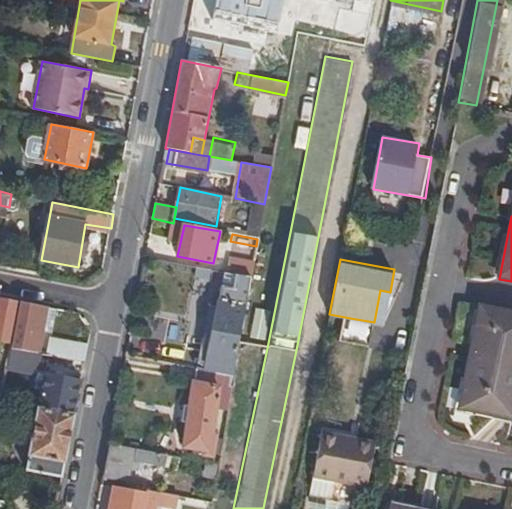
[(250,277),(233,274),(231,280),(220,278),(215,305),(209,340),(202,338),(196,370),(216,373),(232,376),(238,344),(244,305),(250,277)]
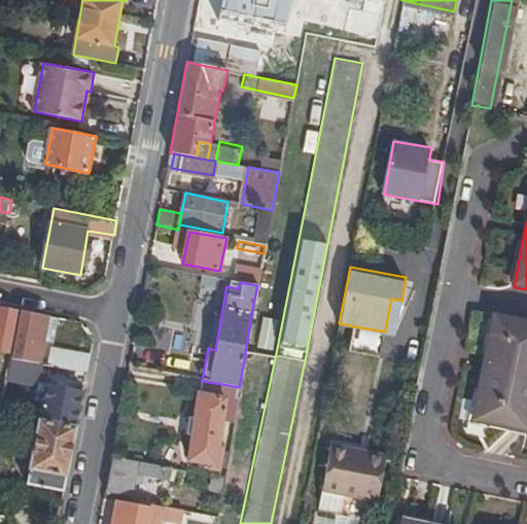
[(406,302),(401,301),(391,299),(385,332),(396,334),(406,302)]
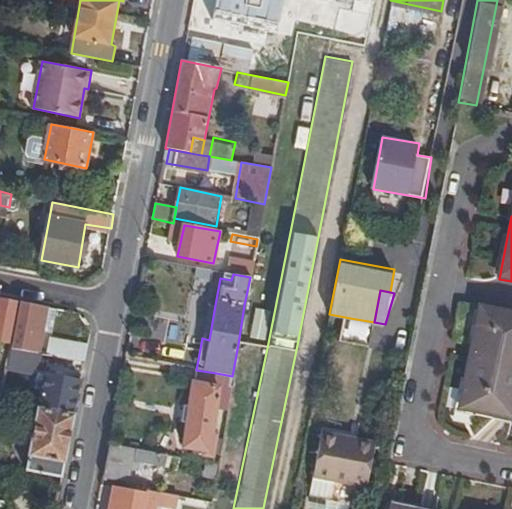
[(19,301),(0,297),(0,331),(12,334),(19,301)]
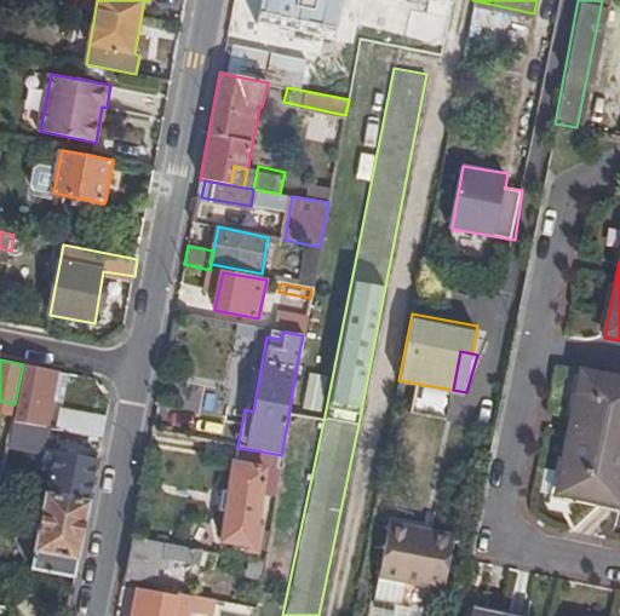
[(56,370),(23,364),(15,404),(12,421),(45,427),(56,370)]
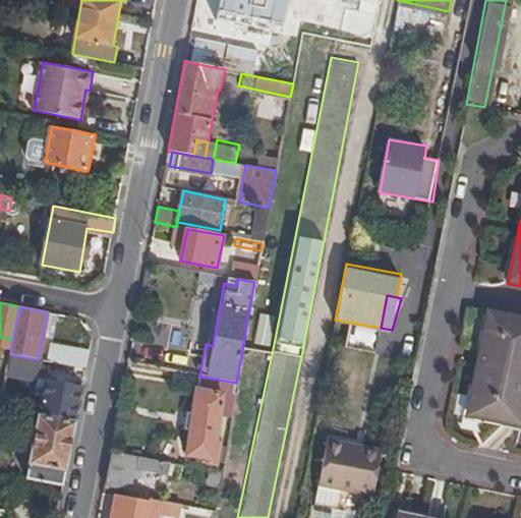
[(213,309),(206,344),(213,346),(219,310),(213,309)]
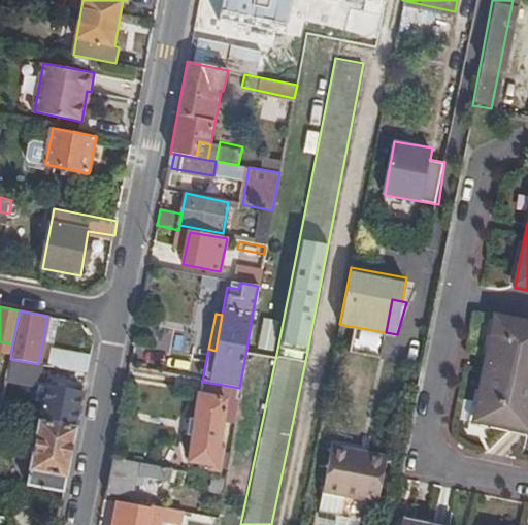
[(527,435),(527,330),(494,325),(486,364),(506,368),(504,381),(484,376),(473,430),(527,440),(527,435)]
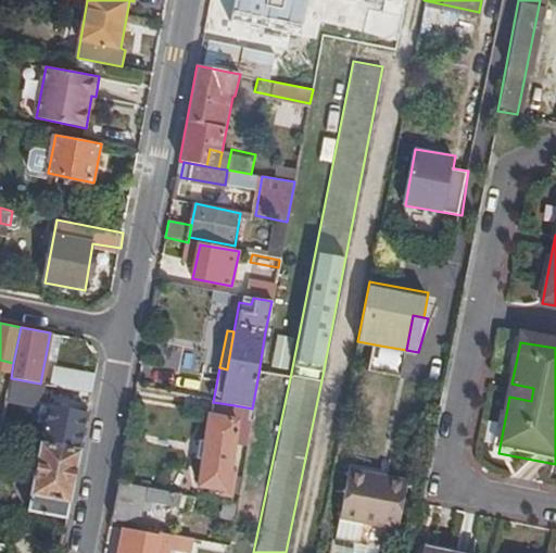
[(406,350),(380,346),(375,369),(402,375),(406,350)]
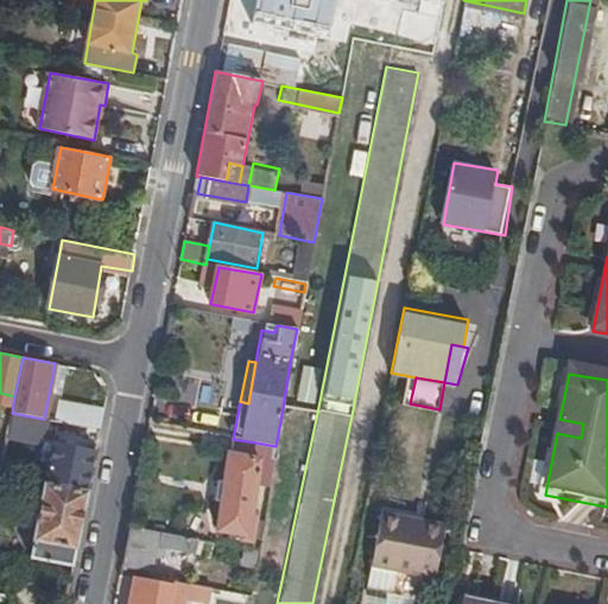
[(44,419),(12,413),(8,432),(42,437),(39,449),(44,450),(50,419),(44,419)]
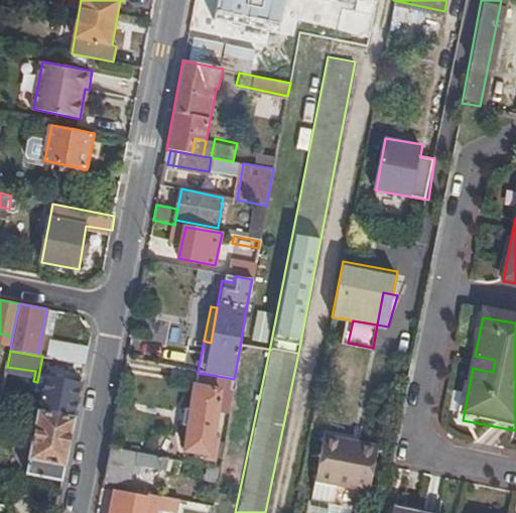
[(39,411),(76,418),(83,382),(66,379),(68,361),(42,356),(37,382),(45,384),(39,411)]
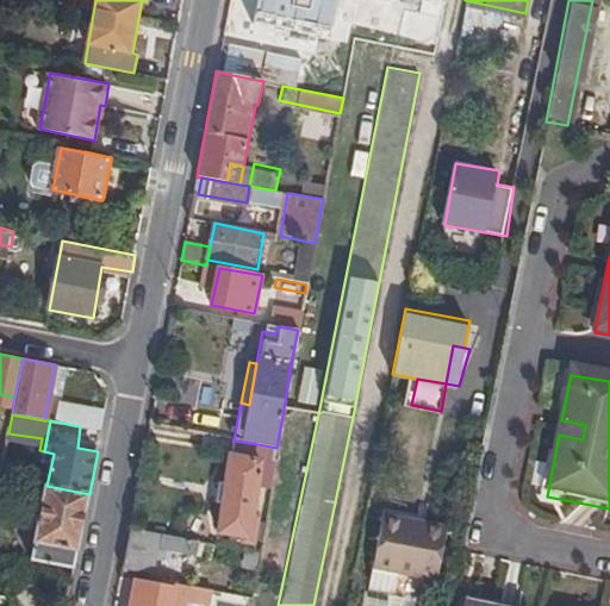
[(585,425),(561,420),(559,435),(583,439),(585,425)]
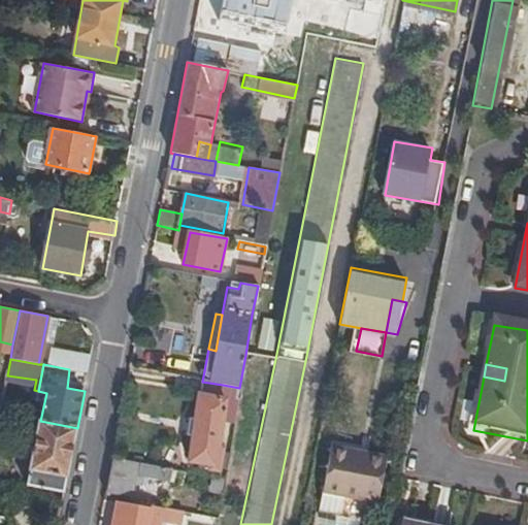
[(223,385),(202,382),(189,459),(213,463),(225,398),(222,397),(223,385)]
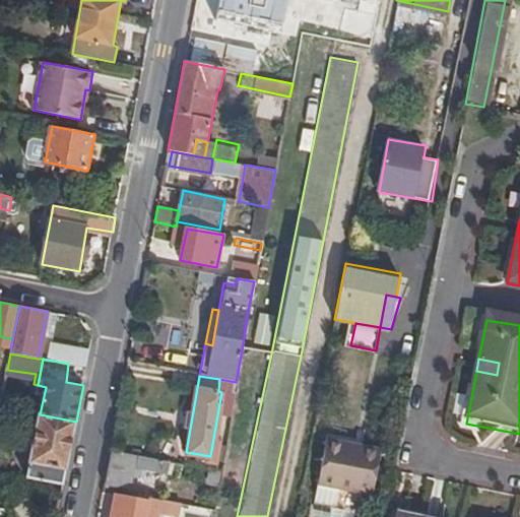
[(25,477),(64,486),(69,454),(76,422),(40,414),(39,413),(25,477)]
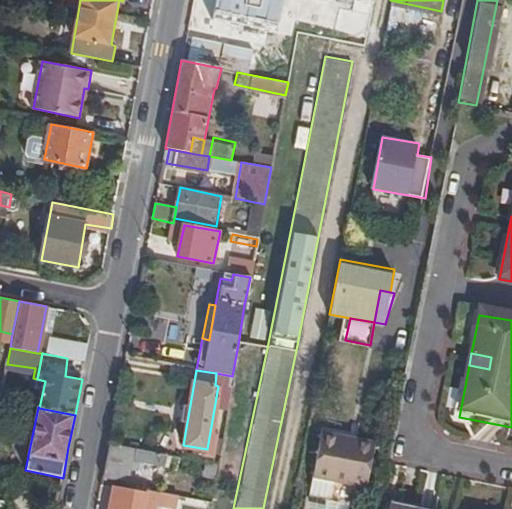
[(320,433),(354,441),(355,435),(321,427),(320,433)]
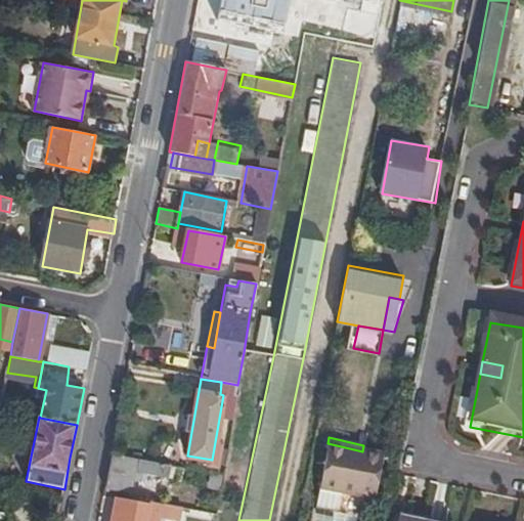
[(380,454),(362,451),(328,443),(314,509),(356,517),(359,496),(370,498),(380,454)]
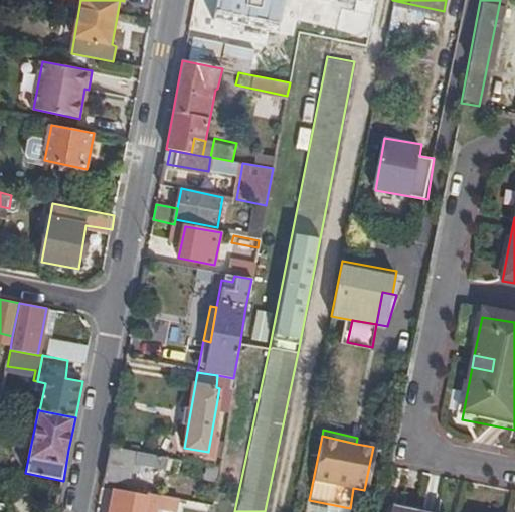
[(134,453),(109,448),(103,482),(127,486),(132,461),(134,453)]
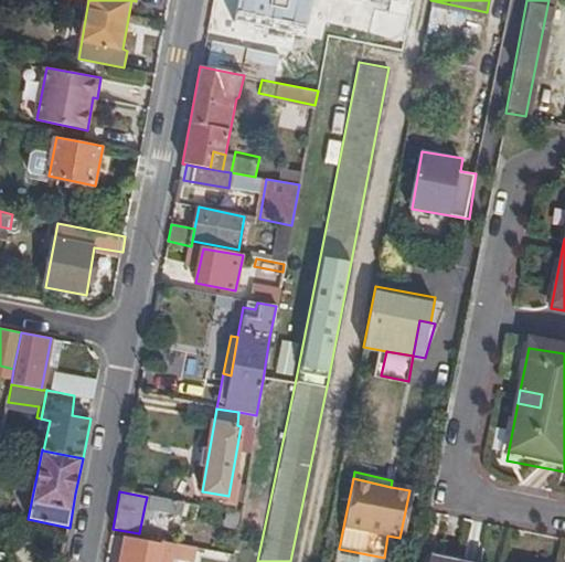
[(181,502),(147,497),(145,506),(179,512),(181,502)]
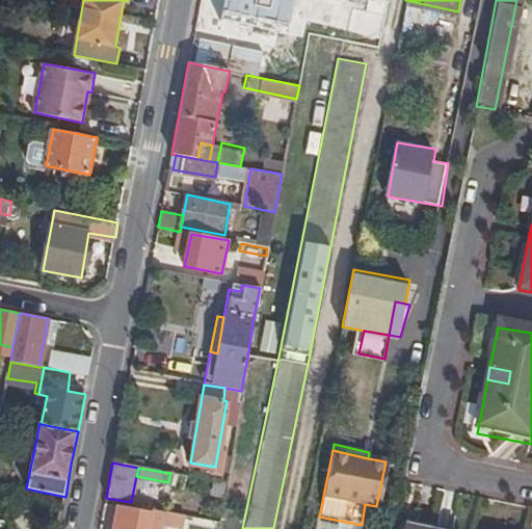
[(219,523),(227,483),(209,480),(203,520),(219,523)]
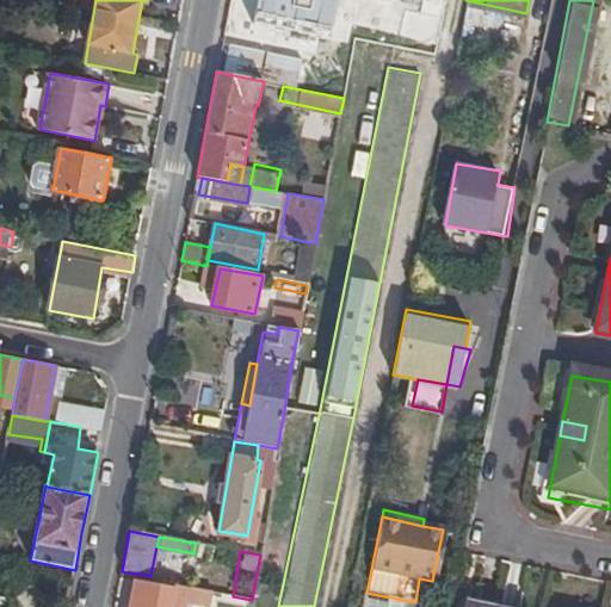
[(171,606),(174,590),(137,582),(131,606),(171,606)]
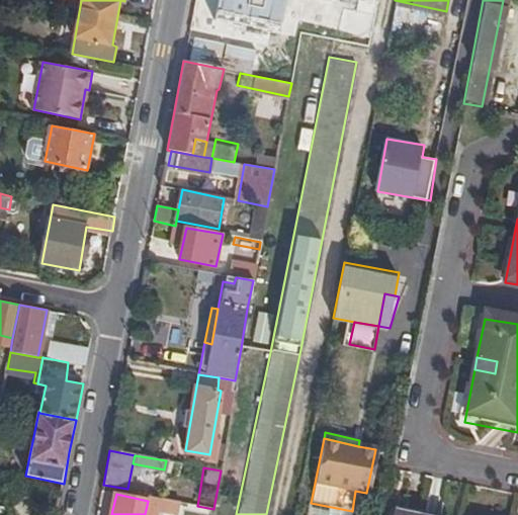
[(180,503),(156,499),(155,505),(165,508),(164,511),(178,514),(180,503)]
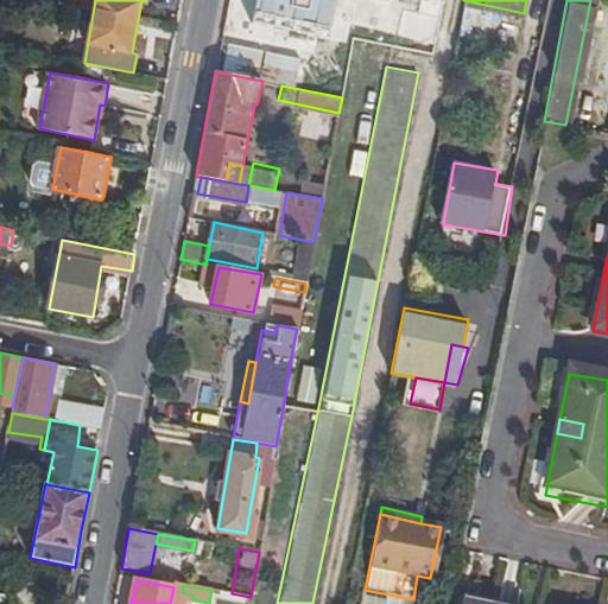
[(412,603),(413,599),(365,590),(361,589),(359,603),(412,603)]
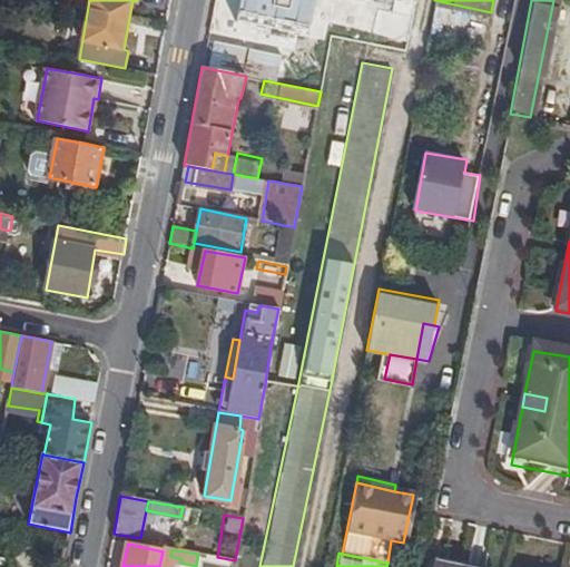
[(220,566),(234,566),(235,560),(217,557),(216,566),(220,566)]
